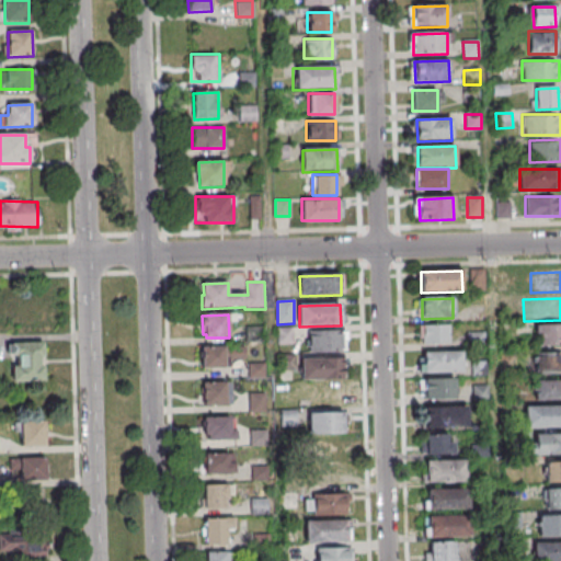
[(420,327),(450,325),(450,344),(423,345),(423,340),(420,340),(420,327)]
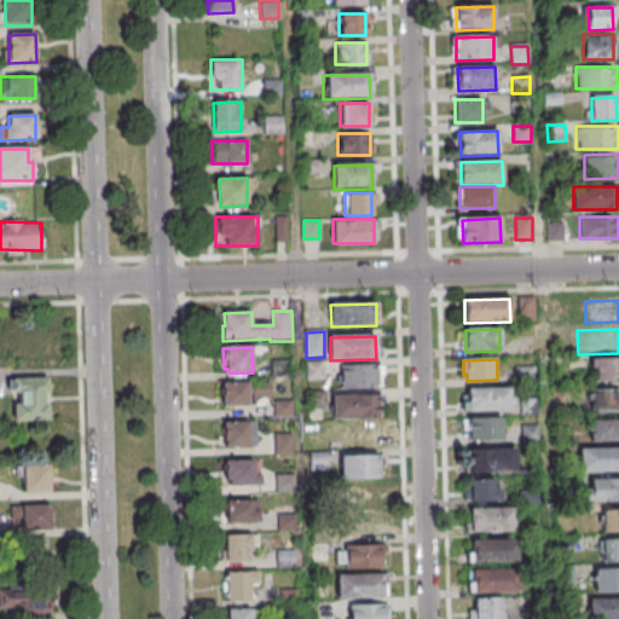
[(595,360),(618,360),(618,382),(596,383),(595,360)]
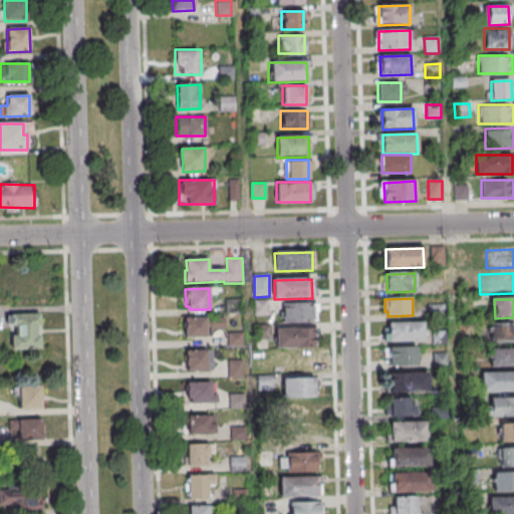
[(227,300),(241,300),(242,313),(227,314),(227,300)]
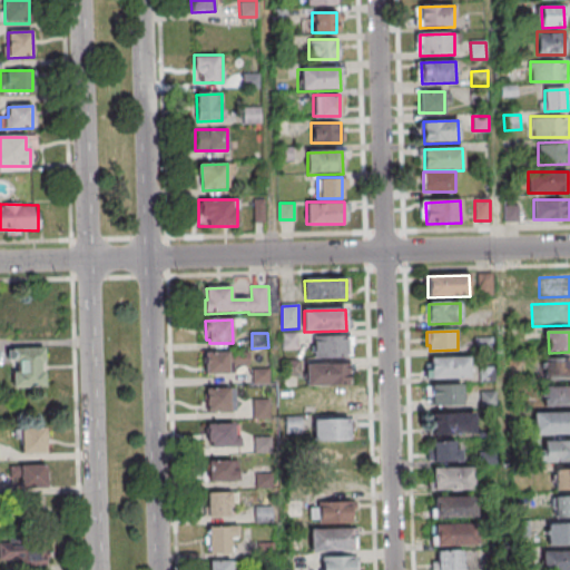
[(283,334),(298,334),(300,349),(283,350),(283,334)]
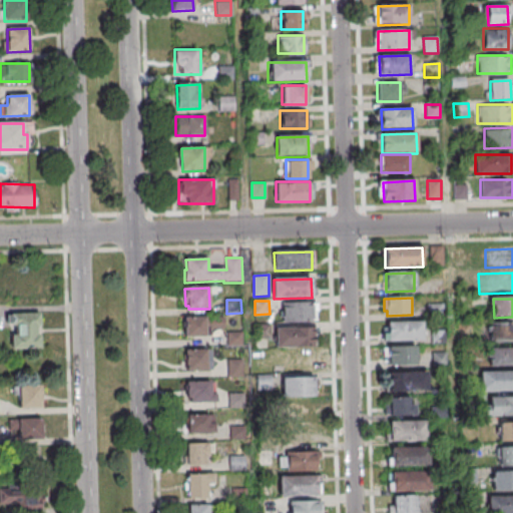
[(283,305),(318,304),(318,323),(284,323),(283,305)]
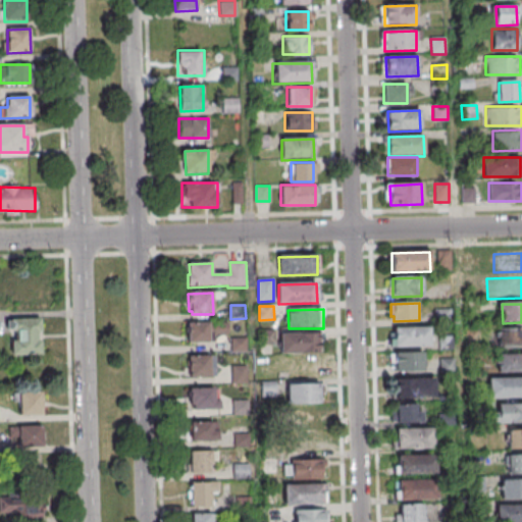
[(436,310),(452,310),(452,324),(437,325),(436,310)]
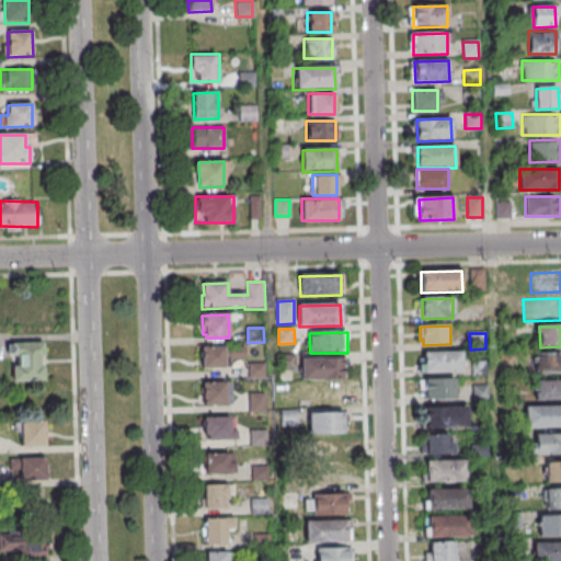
[(44,380),(44,342),(11,342),(11,380),(44,380)]
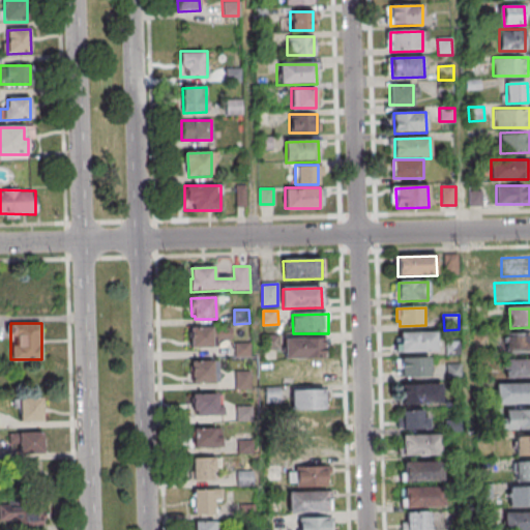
[(190,329),(232,328),(233,341),(213,342),(213,349),(192,349),(190,329)]
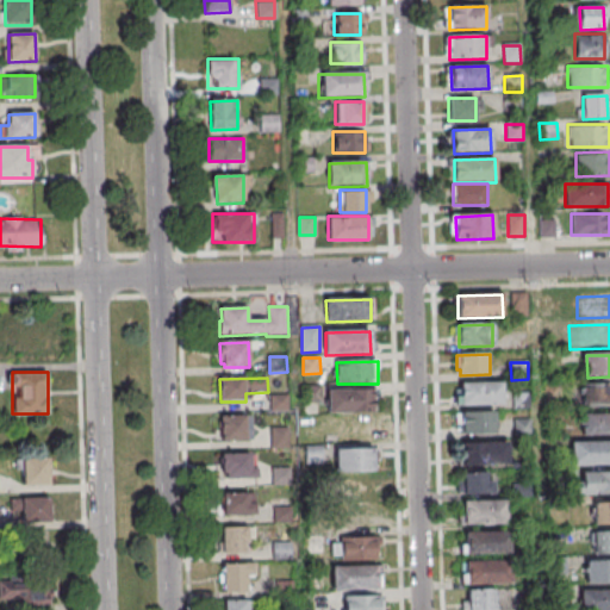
[(460,385),(503,384),(503,406),(460,408),(460,385)]
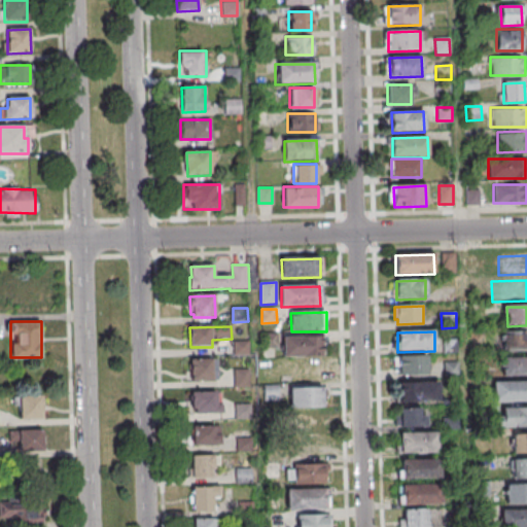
[(503,334),(526,332),(526,352),(504,353),(503,334)]
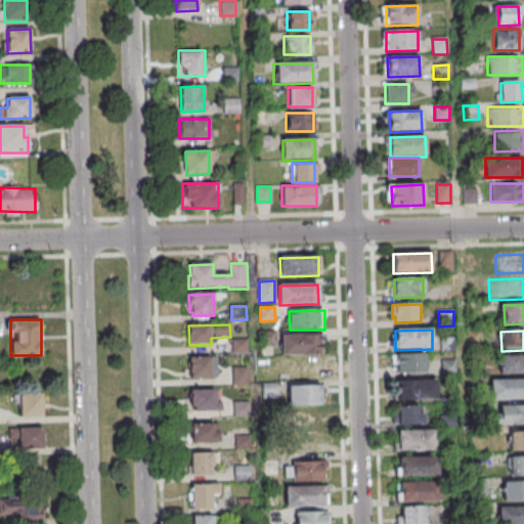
[(262,333),(276,333),(277,346),(262,346),(262,333)]
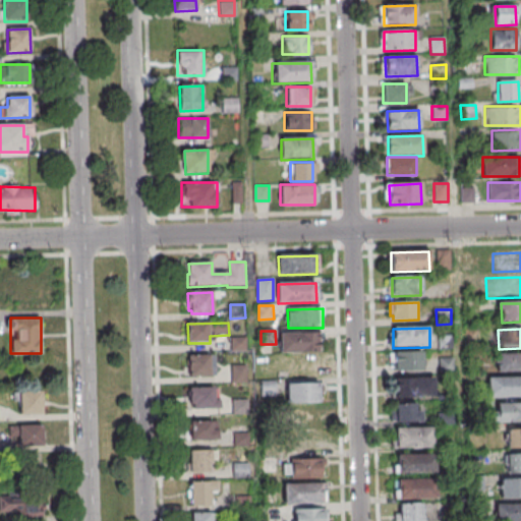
[(281,335),(319,334),(320,352),(281,353),(281,335)]
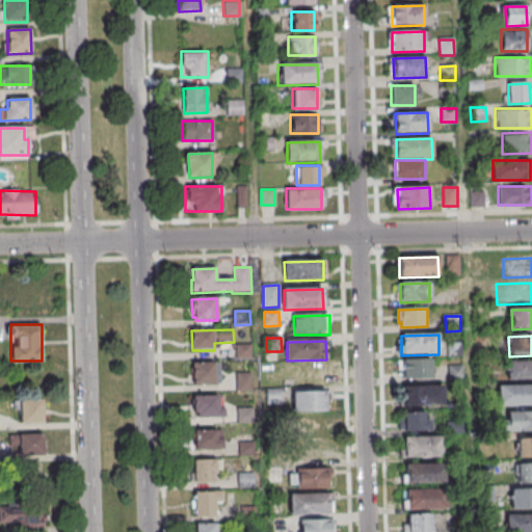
[(447,343),(462,343),(462,357),(447,358),(447,343)]
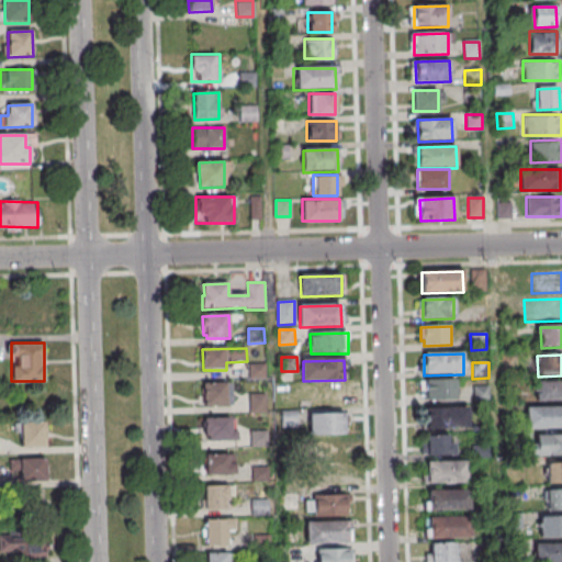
[(250,366),(266,364),(266,380),(250,380),(250,366)]
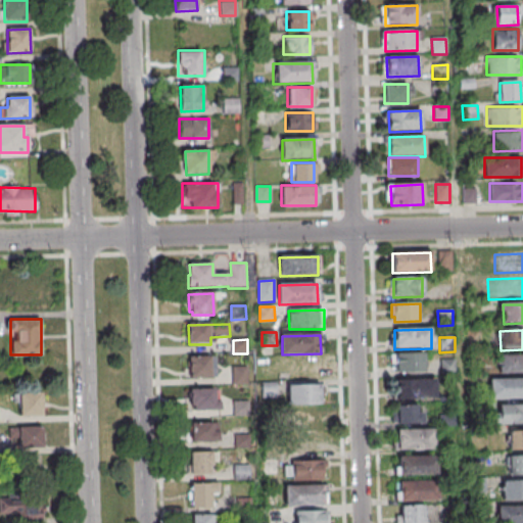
[(391,355),(424,354),(425,373),(391,374),(391,355)]
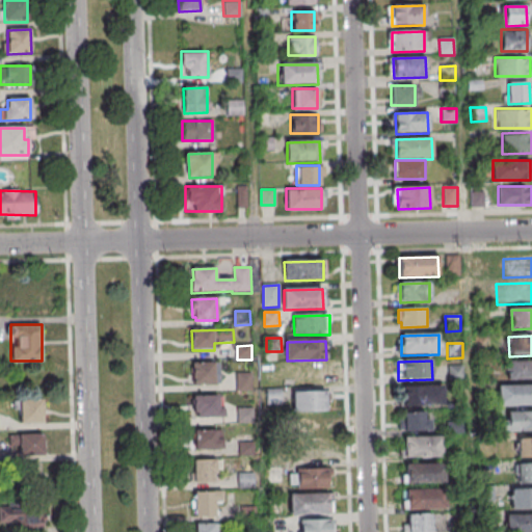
[(265,379),(281,379),(281,362),(265,362),(265,379)]
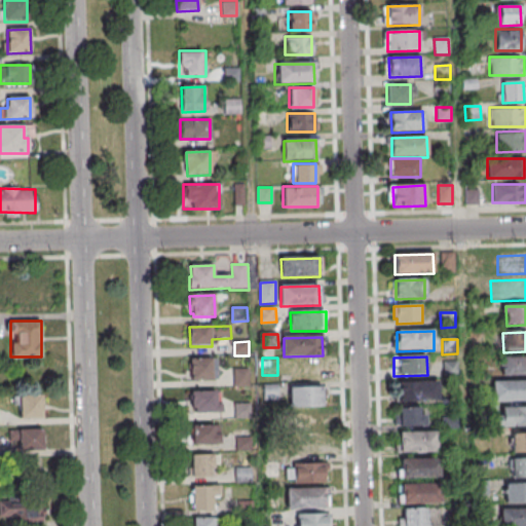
[(501,359),(525,358),(525,376),(501,377),(501,359)]
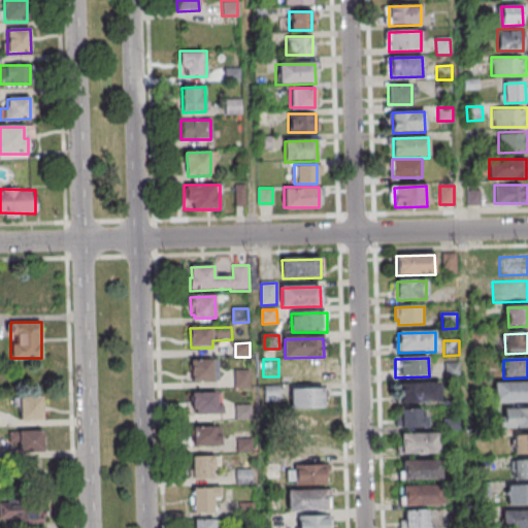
[(192,361),(212,361),(213,383),(192,383),(192,361)]
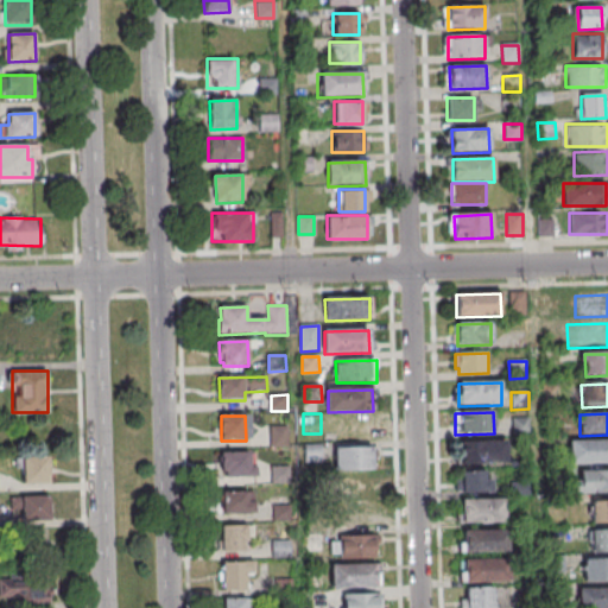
[(513,419),(530,419),(531,436),(513,436),(513,419)]
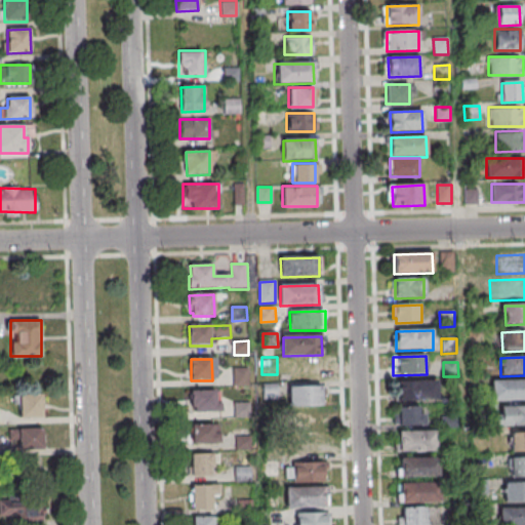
[(234,369),(249,369),(249,387),(235,387),(234,369)]
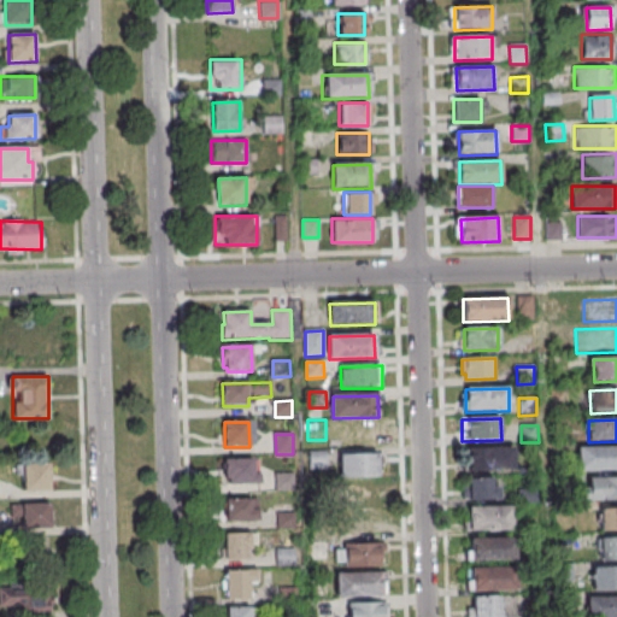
[(468,450),(512,448),(513,471),(468,472),(468,450)]
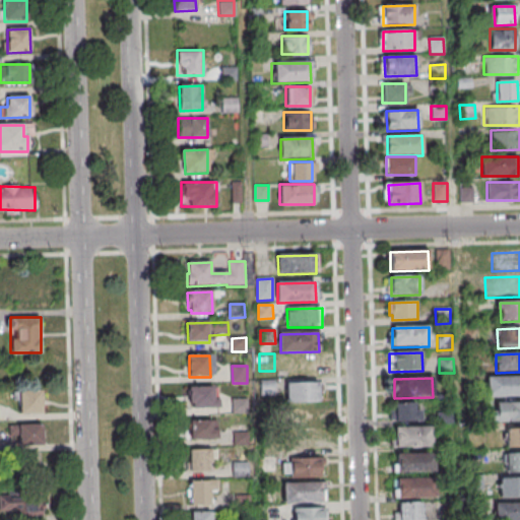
[(486,379),(519,378),(519,397),(486,398),(486,379)]
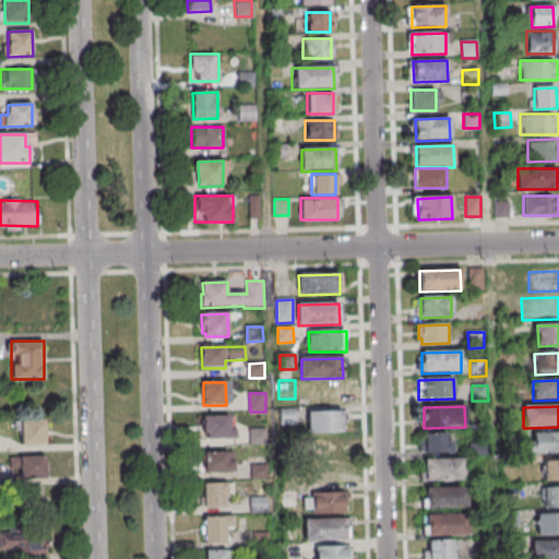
[(281,411),(296,411),(296,425),(281,425),(281,411)]
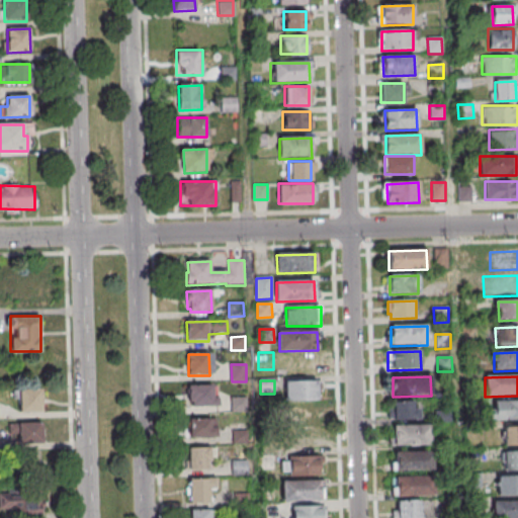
[(285,382),(318,382),(318,402),(286,403),(285,382)]
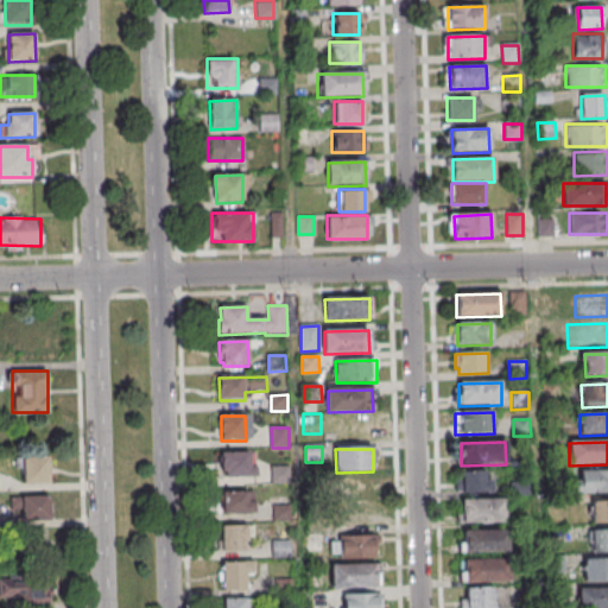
[(221,454),(251,454),(251,468),(257,468),(258,479),(226,480),(226,474),(222,474),(221,454)]
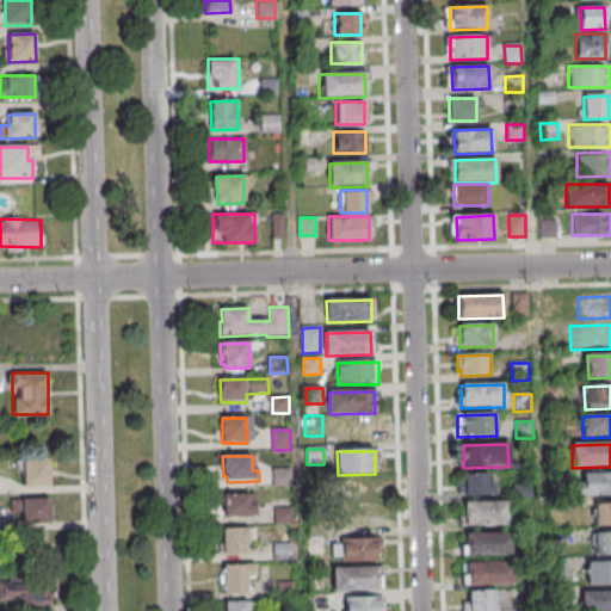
[(23,461),(49,461),(50,487),(24,488),(23,461)]
